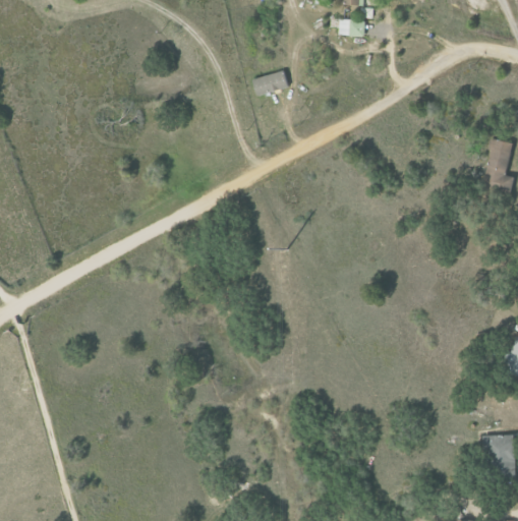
[(371,18),(371,8),(359,8),(358,17),(371,18)]
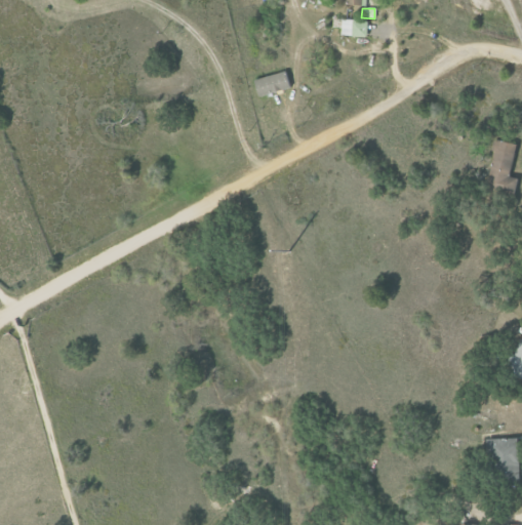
[(368,21),(342,19),(342,36),(367,37),(368,21)]
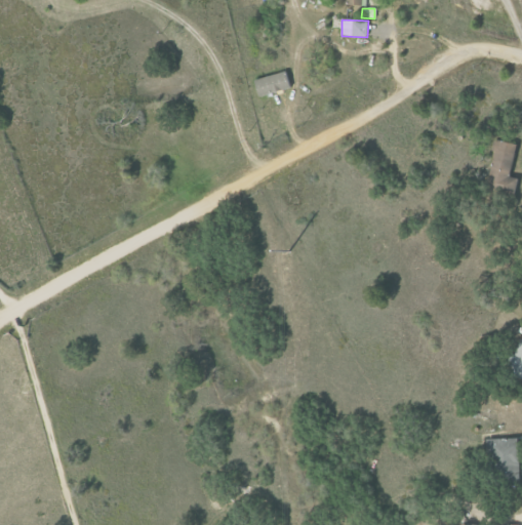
[(259,96),(290,89),(285,72),(255,79),(259,96)]
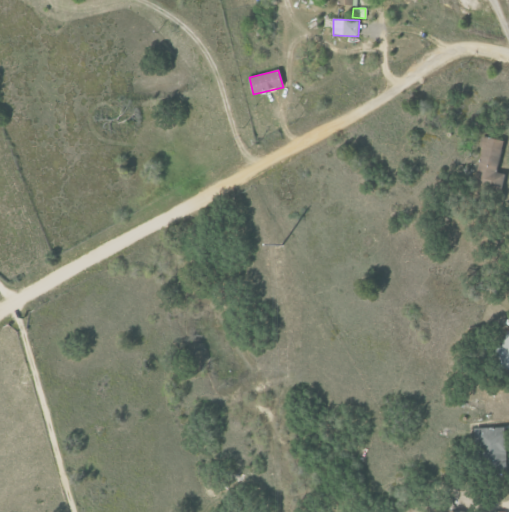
[(503,141),(483,136),(471,180),(500,188),(504,175),(495,173),(503,141)]
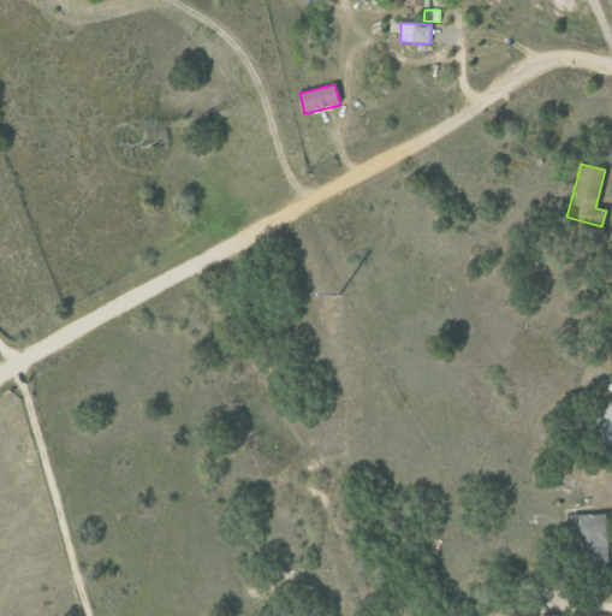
[(611,398),(602,398),(598,444),(611,444),(611,398)]
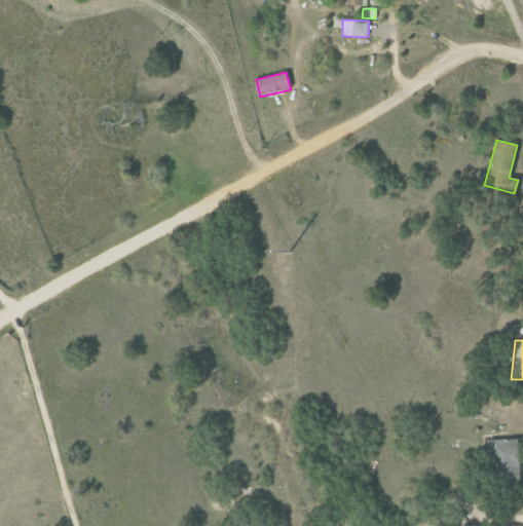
[(519,439),(487,440),(488,474),(507,474),(508,482),(520,482),(519,439)]
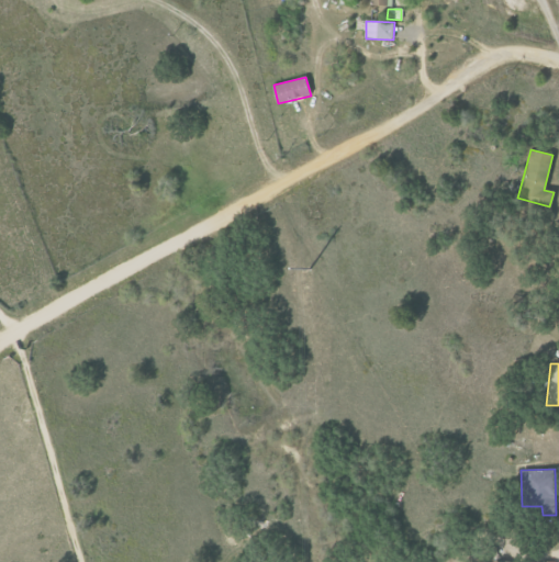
All buildings are outlined.
